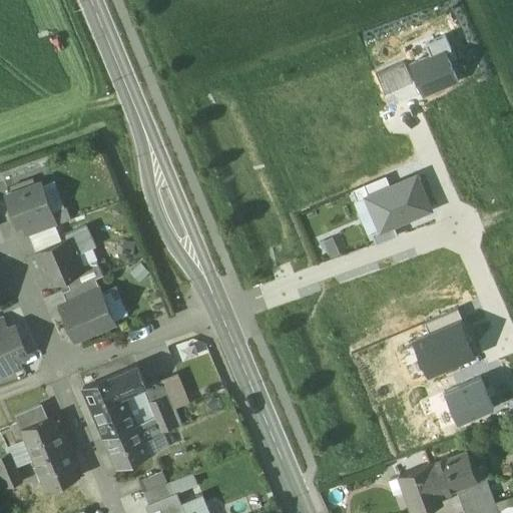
[(428,44),(433,55),(444,51),(452,47),(447,36),(428,44)]
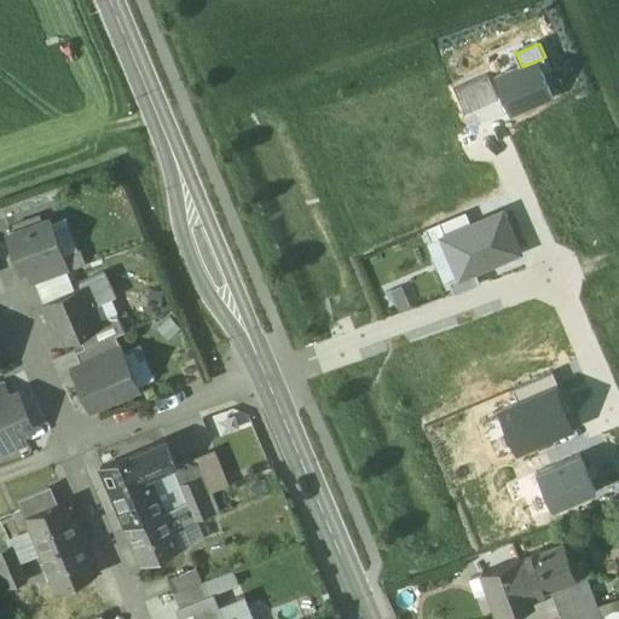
[(496,77),(510,113),(550,96),(536,62),(522,67),(496,77)]
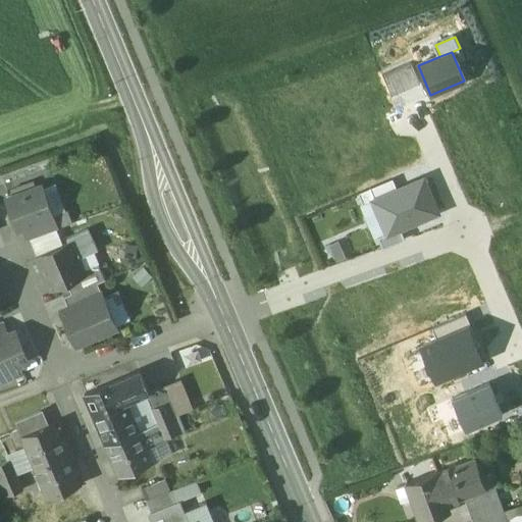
[(383,75),(392,96),(420,84),(411,63),(383,75)]
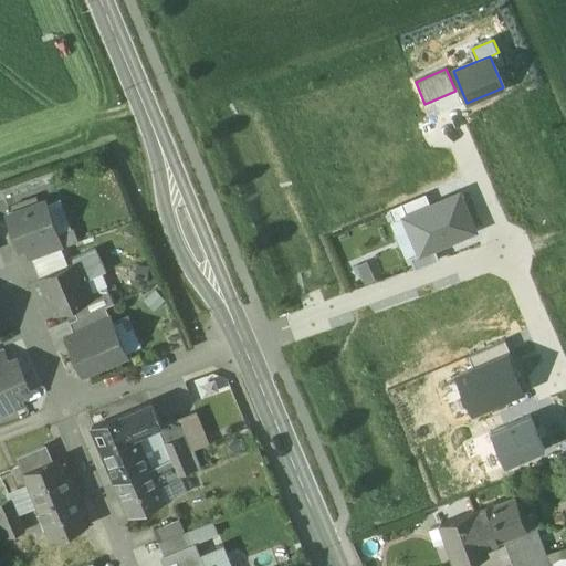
[(395,222),(405,218),(431,207),(426,195),(389,210),(395,222)]
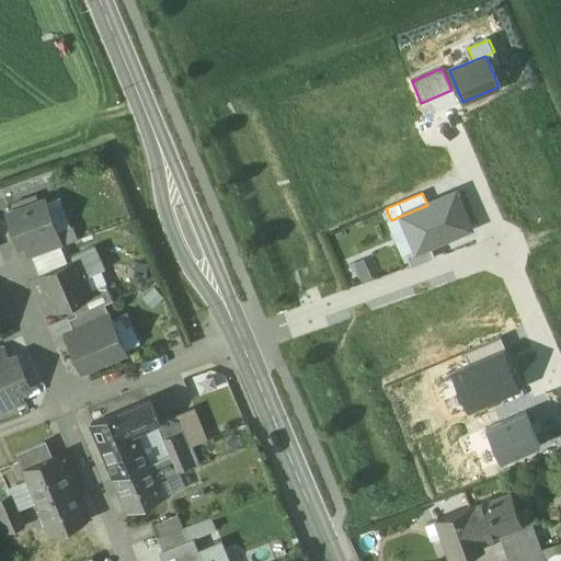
[(416,251),(416,252),(431,247),(471,229),(455,193),(427,205),(401,216),(416,251)]
